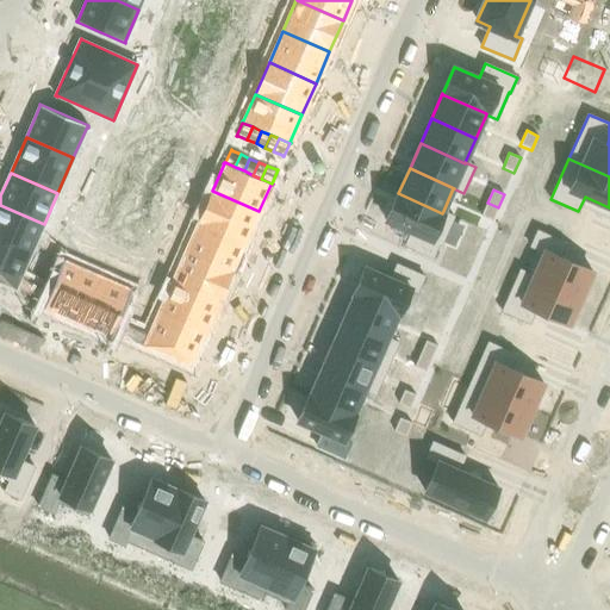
[(212,191),(198,222),(246,243),(259,211),(212,191)]
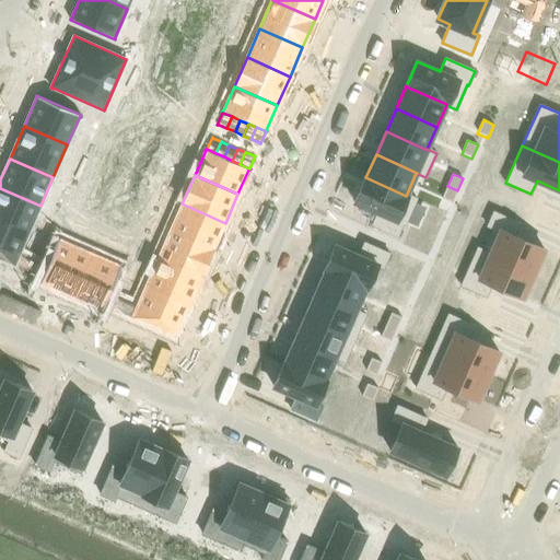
[(365,177),(354,202),(377,212),(372,225),(397,236),(403,223),(405,224),(417,198),(407,194),(406,196),(365,177)]
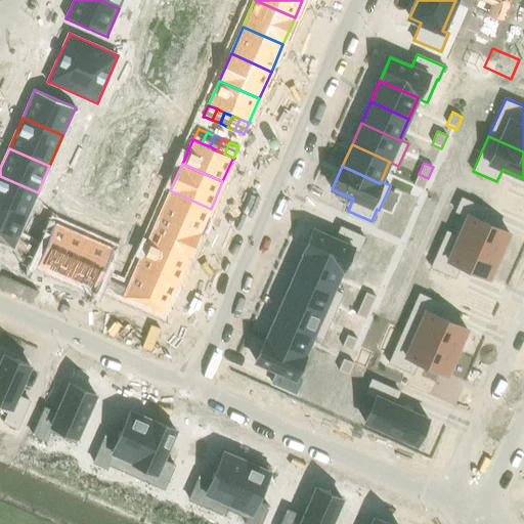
[(419,174),(413,185),(424,189),(428,178),(419,174)]
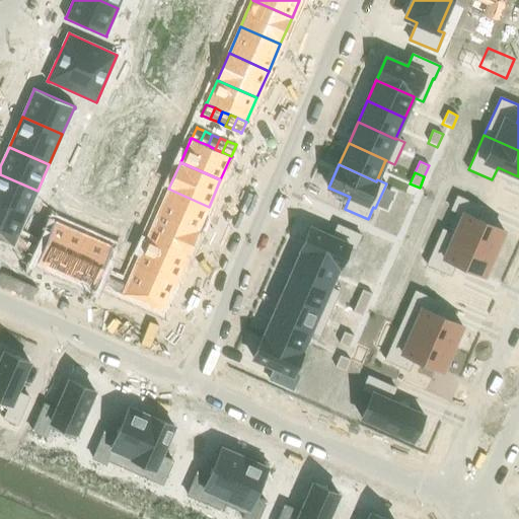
[(0,174),(0,202),(26,214),(38,191),(0,174)]
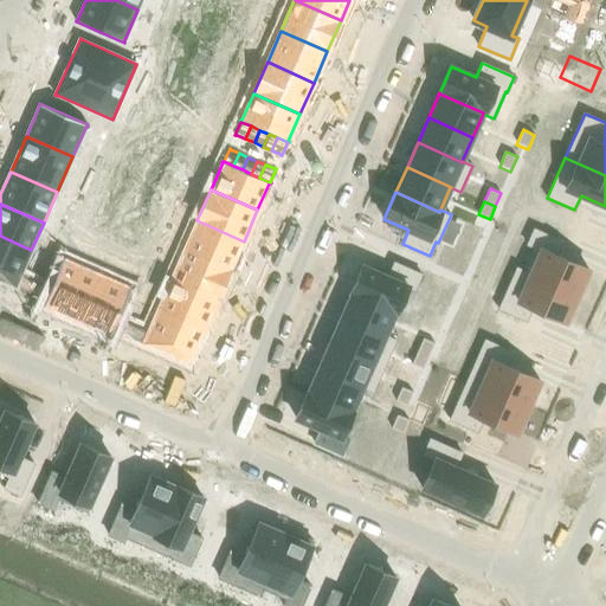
[(197,220),(185,247),(232,269),(244,242),(197,220)]
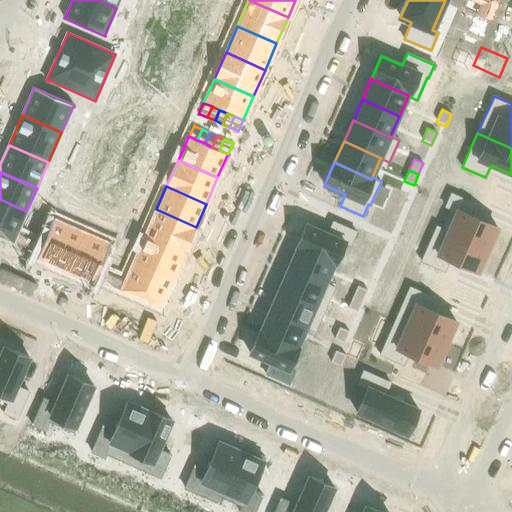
[(437,226),(436,227),(488,250),(498,228),(469,215),(474,203),(451,193),(445,206),(451,209),(443,228),(437,226)]
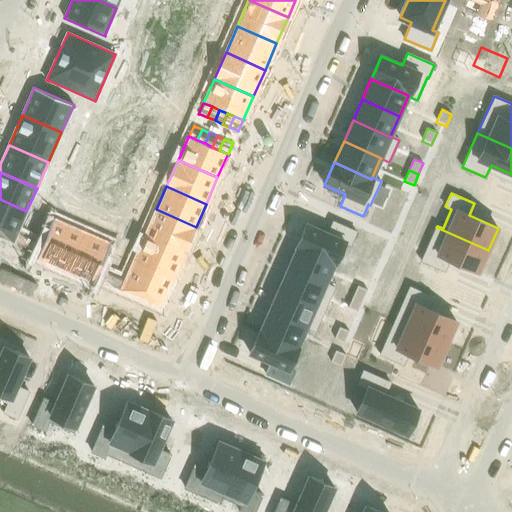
[(0,199),(0,236),(26,248),(30,239),(17,233),(26,211),(0,199)]
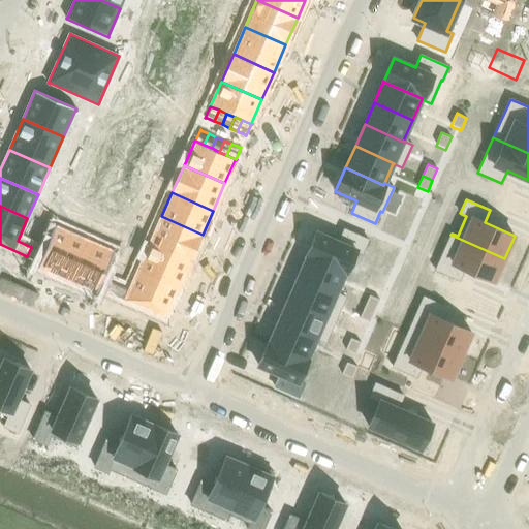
[(161,216),(150,244),(190,261),(203,235),(161,216)]
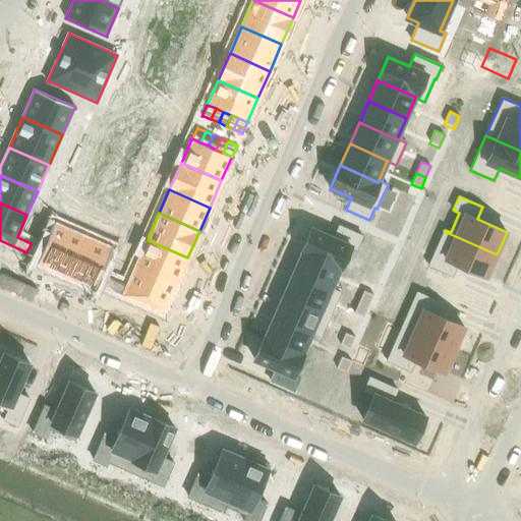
[(31,243),(26,252),(39,257),(37,264),(38,264),(38,263),(67,276),(85,236),(55,223),(56,222),(54,222),(43,248),(31,243)]
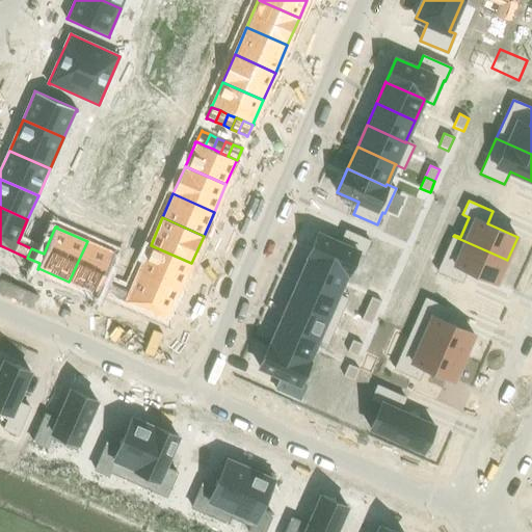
[(319,233),(309,257),(347,273),(348,273),(357,251),(365,254),(370,240),(346,230),(341,242),(319,233)]
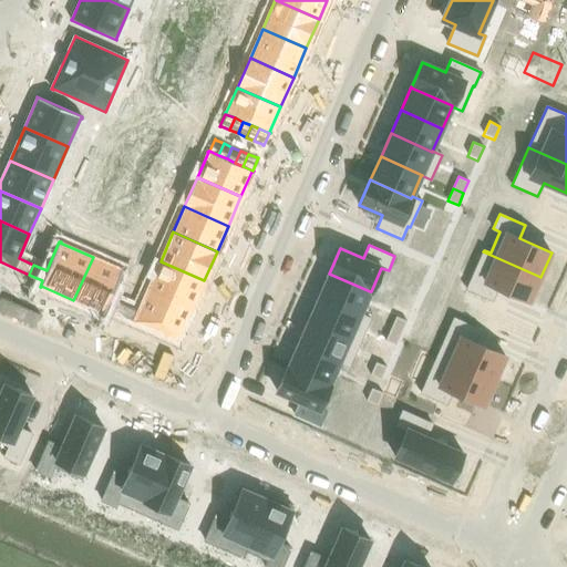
[(483,251),(466,288),(492,300),(498,287),(529,301),(540,277),(483,251)]
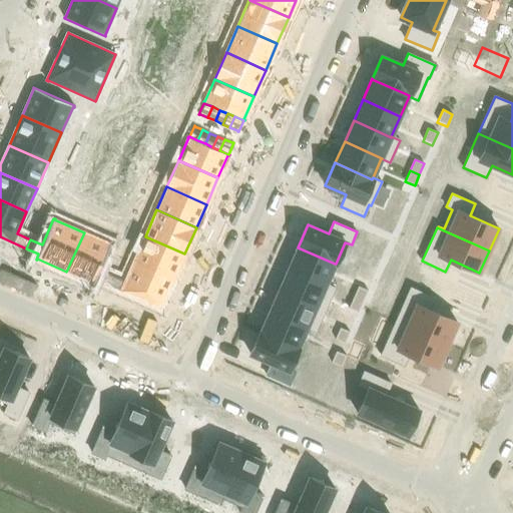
[(84,232),(66,272),(93,284),(92,285),(93,285),(96,280),(109,286),(113,276),(100,271),(111,243),(110,243),(110,244),(84,232)]
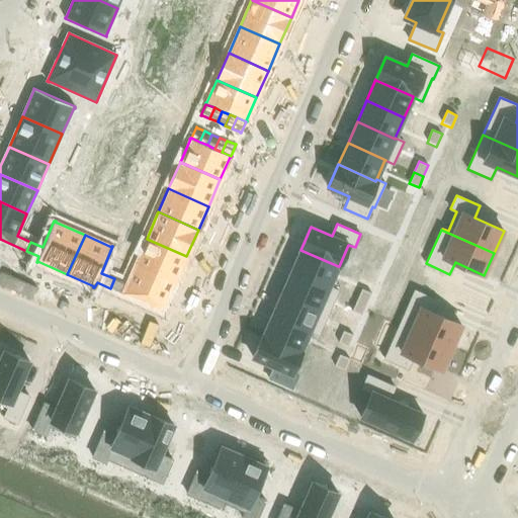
[(147,239),(136,262),(176,279),(186,256),(147,239)]
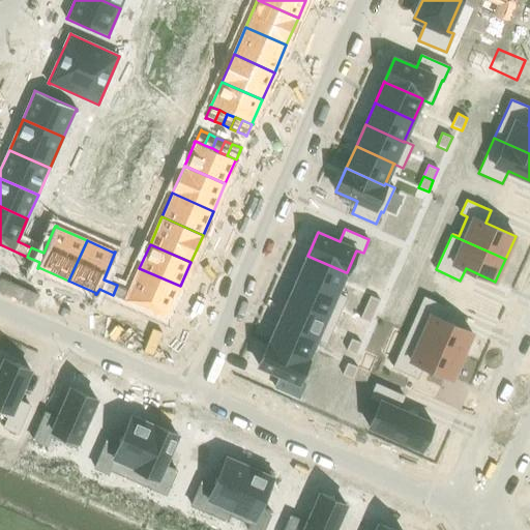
[(307,256),(298,277),(336,294),(336,293),(346,272),(307,256)]
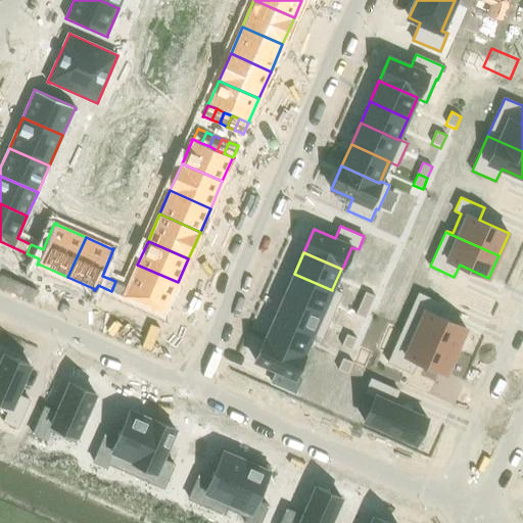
[(115,281),(111,291),(163,314),(178,282),(137,265),(128,287),(115,281)]
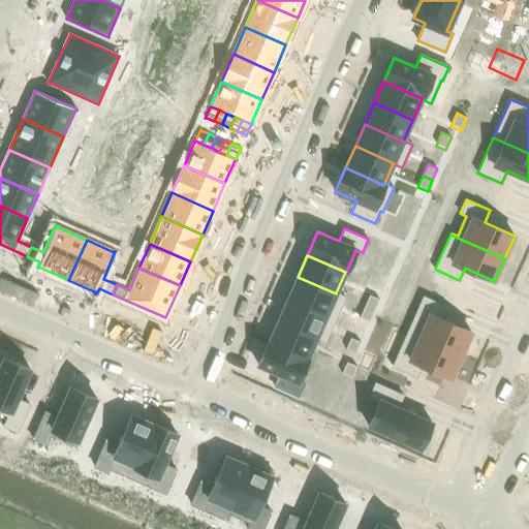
[(298,277),(288,299),(336,319),(345,297),(336,292),(336,293),(298,277)]
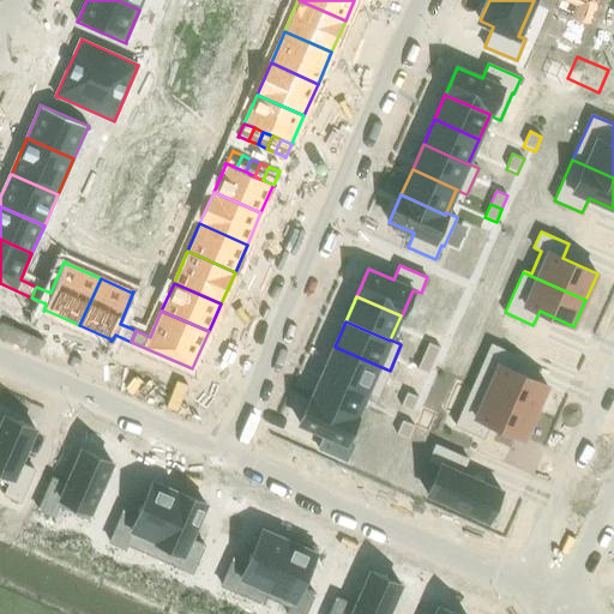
[(429,343),(423,355),(435,361),(440,348),(429,343)]
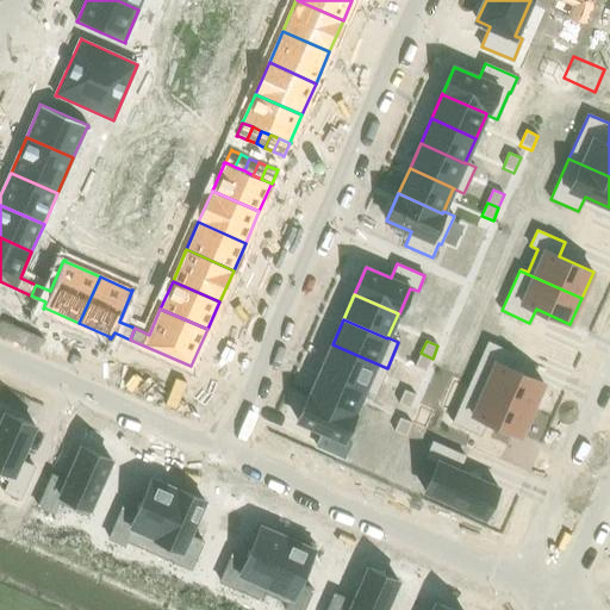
[(489,342),(471,383),(533,409),(543,383),(510,368),(516,354),(489,342)]
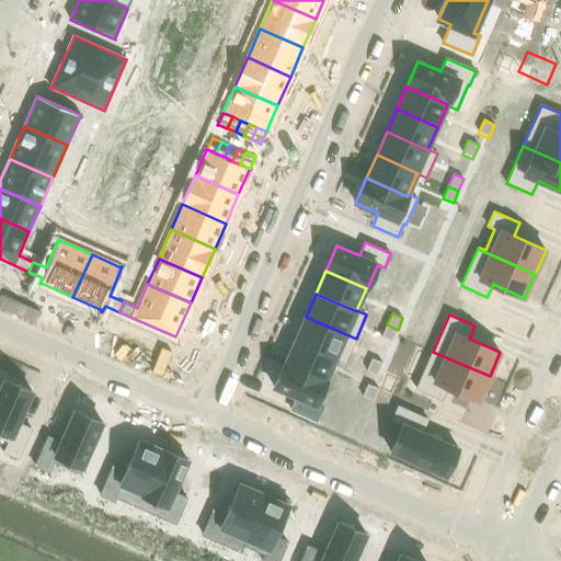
[(306,317),(296,339),(336,357),(335,358),(345,363),(356,339),(306,317)]
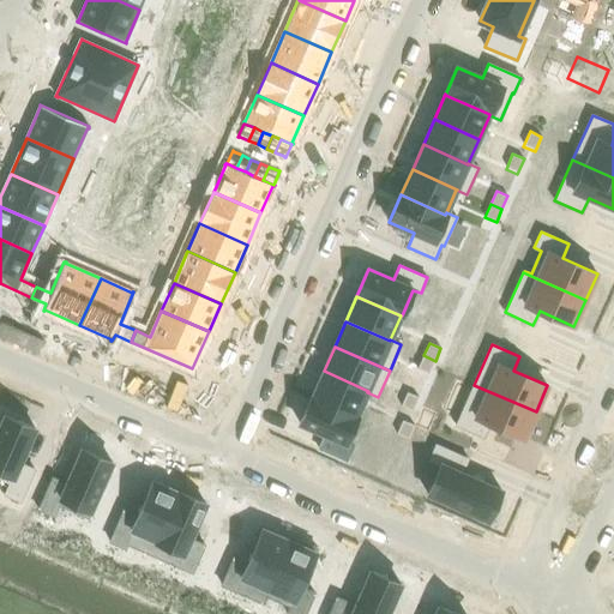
[(423,355),(417,368),(429,374),(435,361),(423,355)]
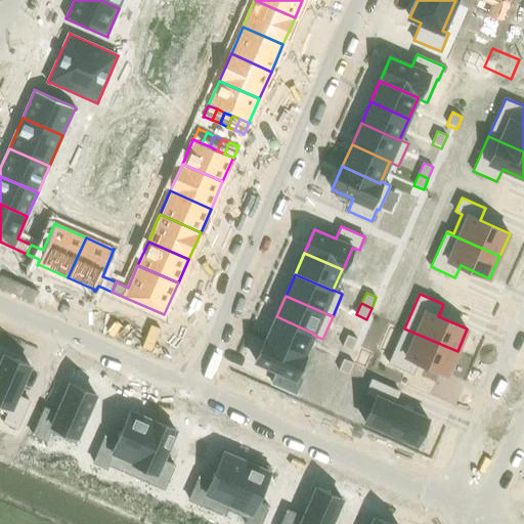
[(276,316),(266,338),(304,355),(313,335),(314,334),(276,316)]
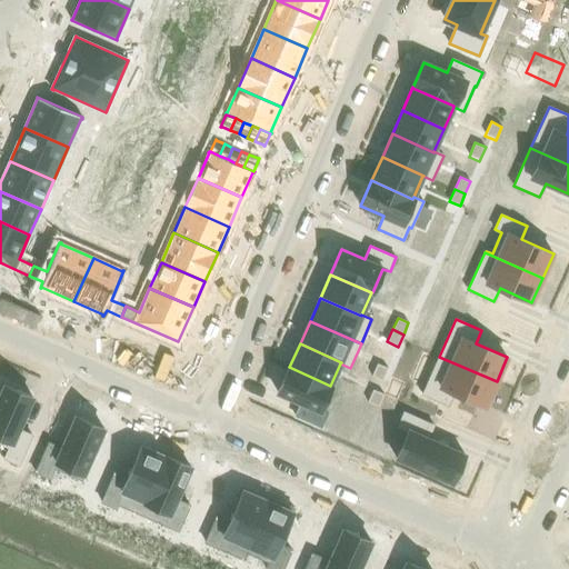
[(439,357),(422,393),(448,405),(453,392),(486,406),(497,381),(439,357)]
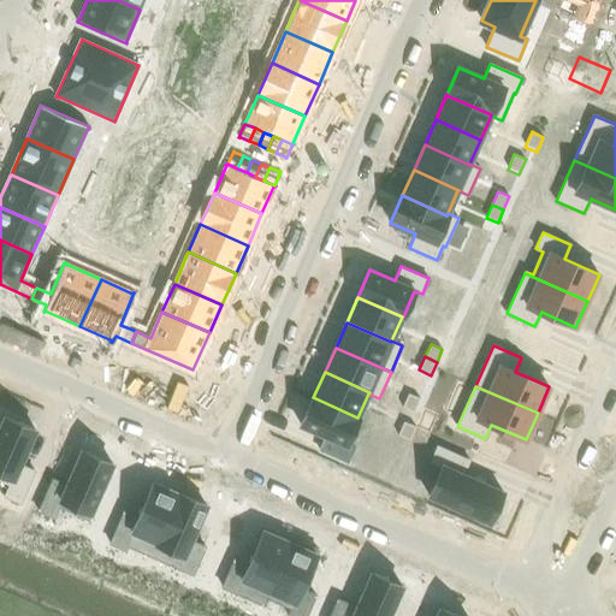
[(409,392),(403,407),(414,412),(421,397),(409,392)]
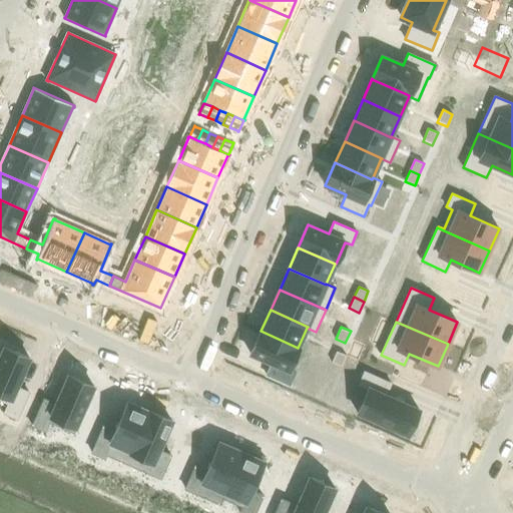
[(261,331),(250,354),(272,363),(267,375),(290,385),(296,372),(289,369),(299,348),(298,348),(261,331)]
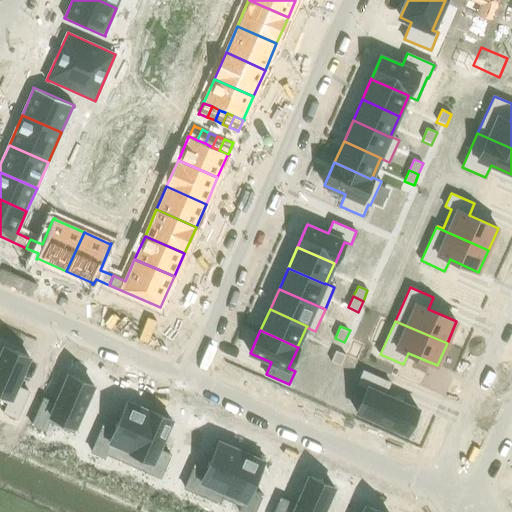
[(4,346),(0,355),(0,399),(8,403),(4,412),(17,418),(29,391),(17,386),(30,358),(4,346)]
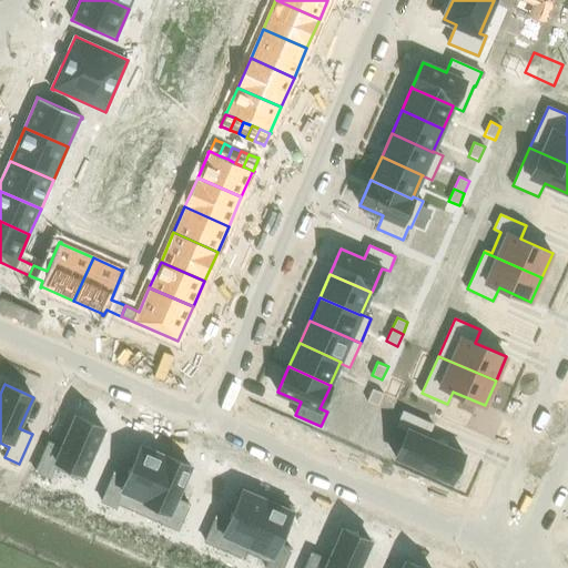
[(373,387),(367,402),(378,406),(384,392),(373,387)]
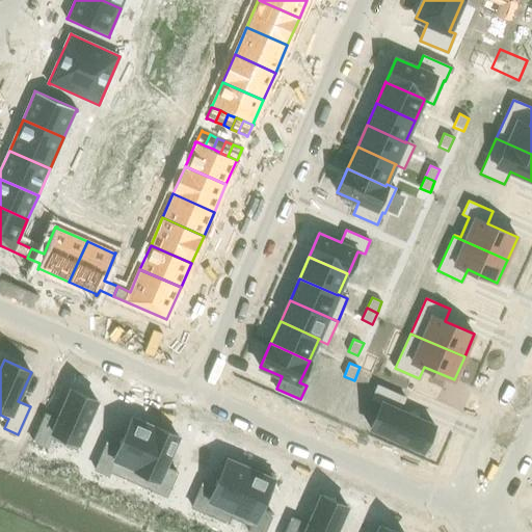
[(381,403),(371,428),(423,451),(434,424),(400,409),(405,397),(378,386),(372,399),(381,403)]
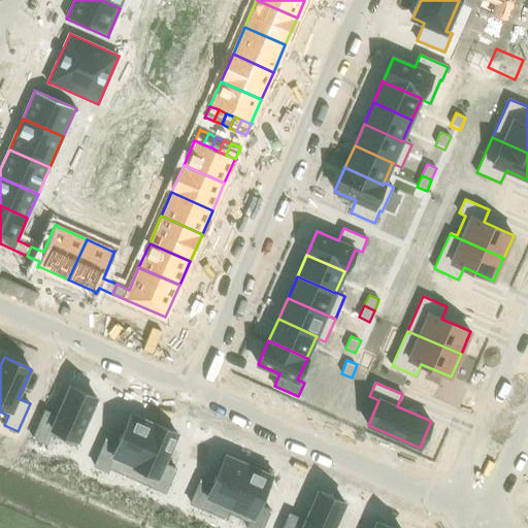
[(45,410),(33,438),(46,443),(51,434),(76,446),(97,398),(70,387),(57,416),(45,410)]
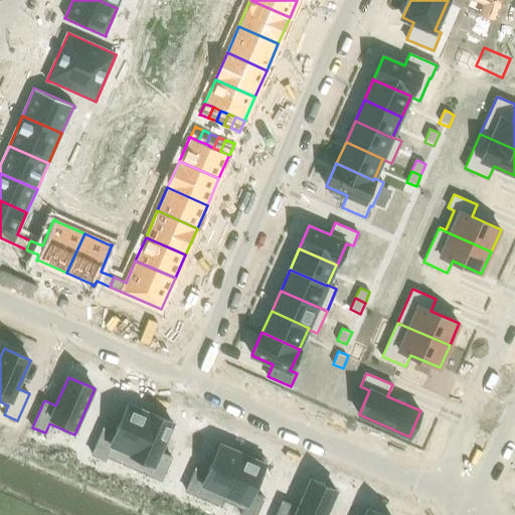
[(104,427),(92,454),(105,460),(107,456),(128,465),(151,412),(150,412),(149,412),(128,403),(116,433),(104,427)]
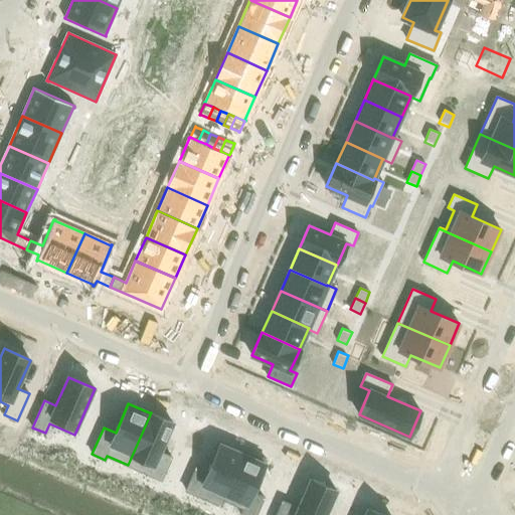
[(151,412),(128,465),(161,480),(172,457),(160,452),(173,422),(151,412)]
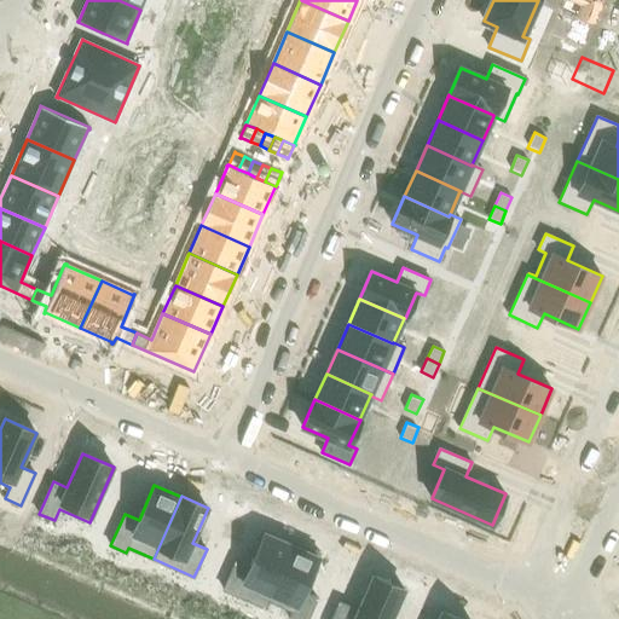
[(236,562),(224,590),(265,608),(268,601),(267,601),(291,545),(265,533),(250,568),(236,562)]
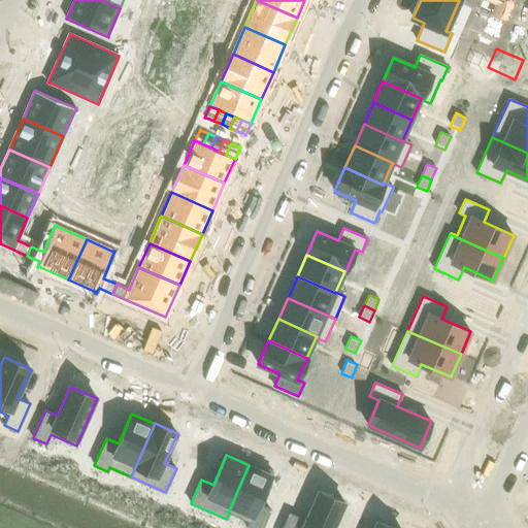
[(249,465),(228,513),(229,513),(250,522),(246,527),(248,527),(262,527),(270,509),(259,504),(273,471),(256,464),(255,467),(249,465)]
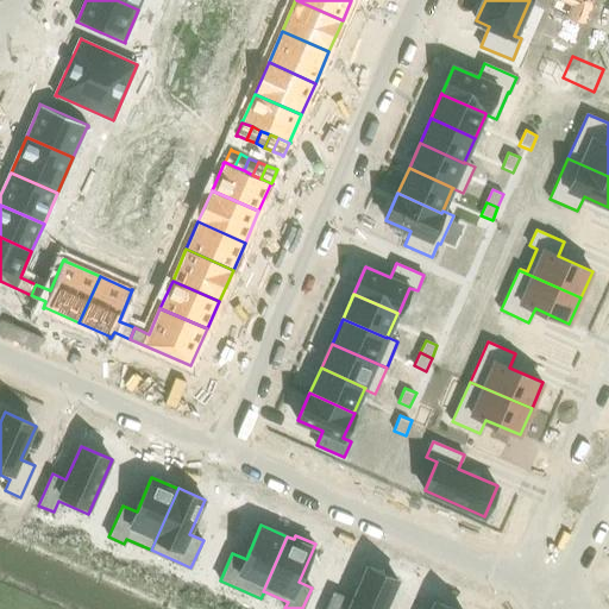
[(334,592),(326,608),(384,608),(397,579),(368,566),(352,601),(334,592)]
